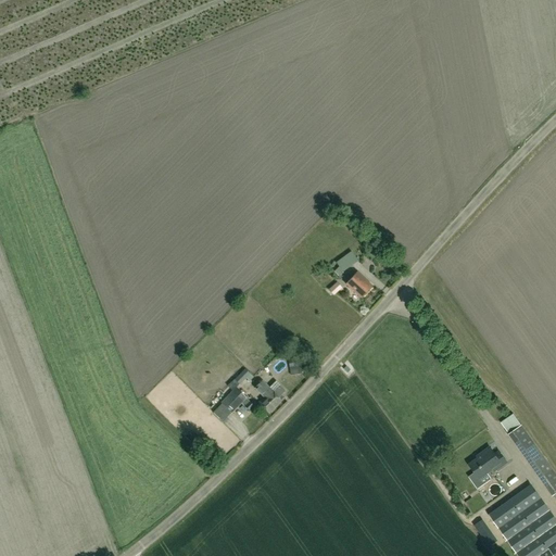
[(342,273),(357,261),(351,251),(340,260),(336,263),(342,273)]
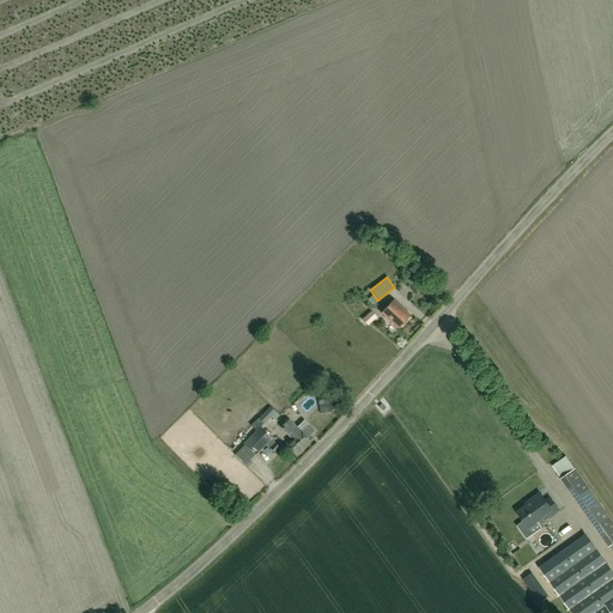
[(410,316),(394,302),(382,315),(398,331),(410,316)]
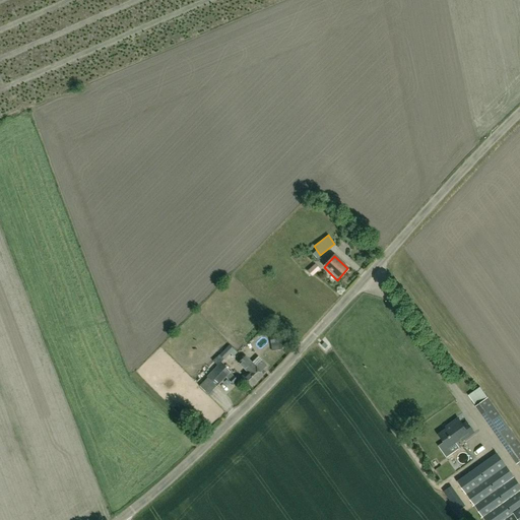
[(315,264),(307,271),(312,276),(317,271),(319,273),(321,271),(315,264)]
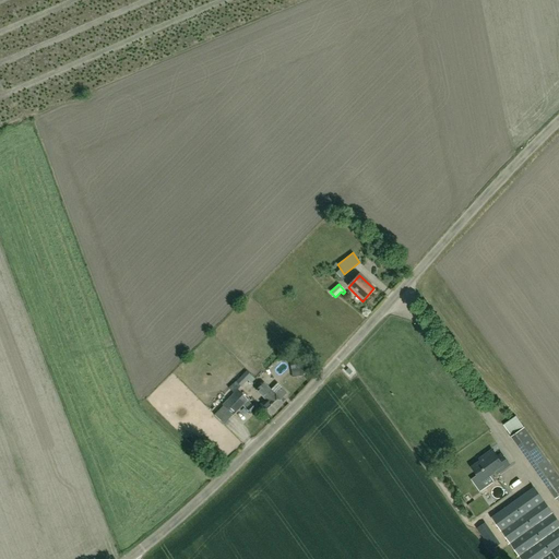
[(274,355),(269,361),(276,369),(283,363),(274,355)]
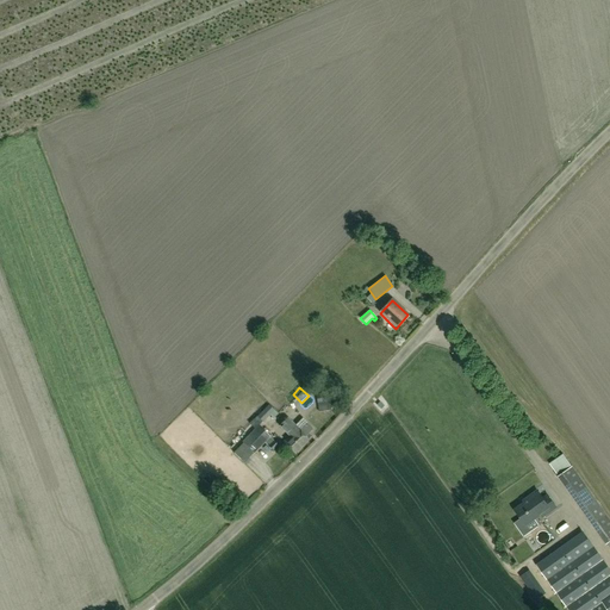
[(317,396),(318,403),(330,402),(337,400),(336,393),(317,396)]
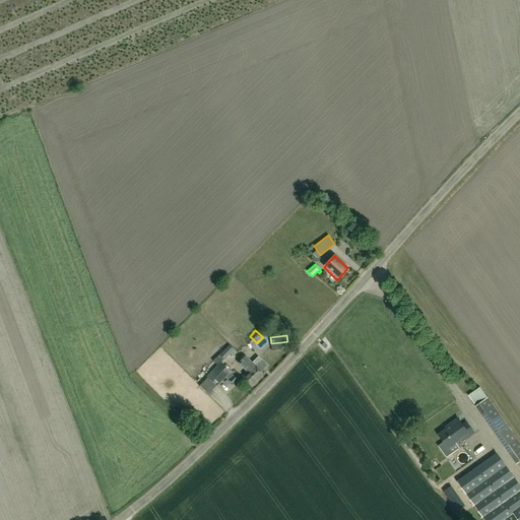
[(225,360),(233,350),(228,345),(219,354),(225,360)]
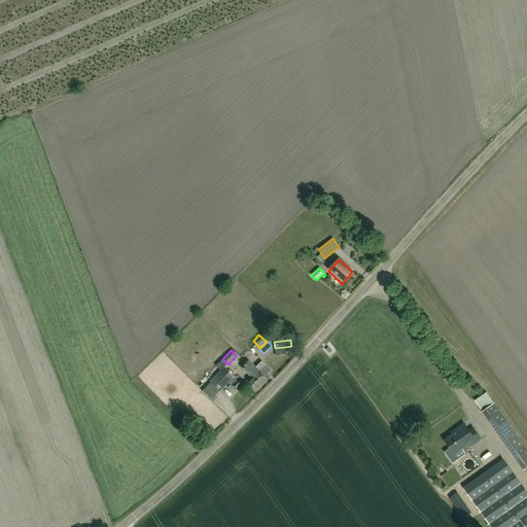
[(260,371),(268,367),(265,359),(256,363),(260,371)]
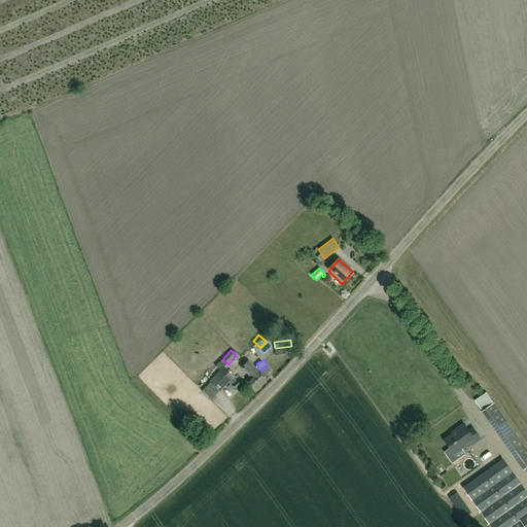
[(264,378),(257,373),(248,362),(241,370),(250,378),(245,383),(254,393),(270,379),(267,376),(264,379),(264,378)]
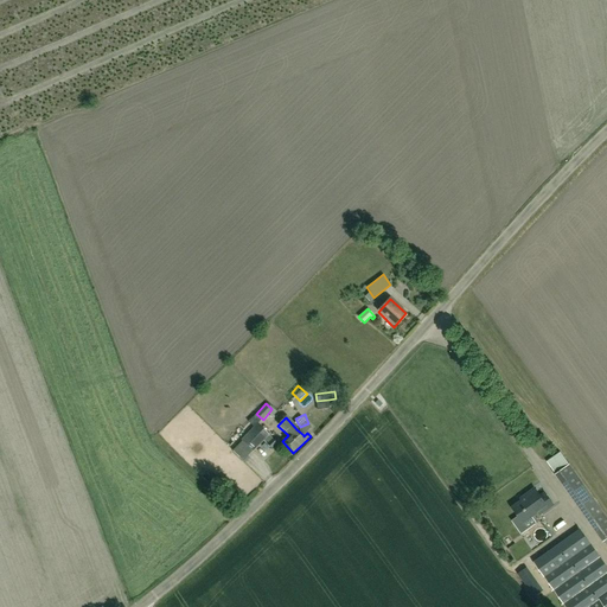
[(259,426),(242,441),(259,458),(266,449),(261,445),(269,436),(259,426)]
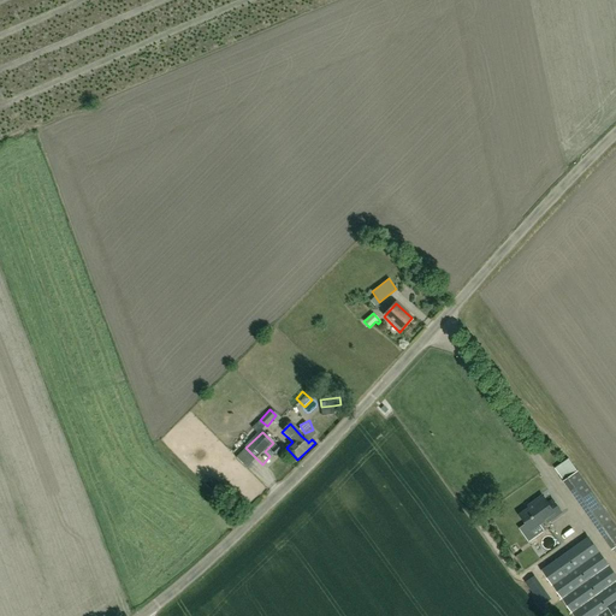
[(276,445),(271,451),(274,455),(280,450),(276,445)]
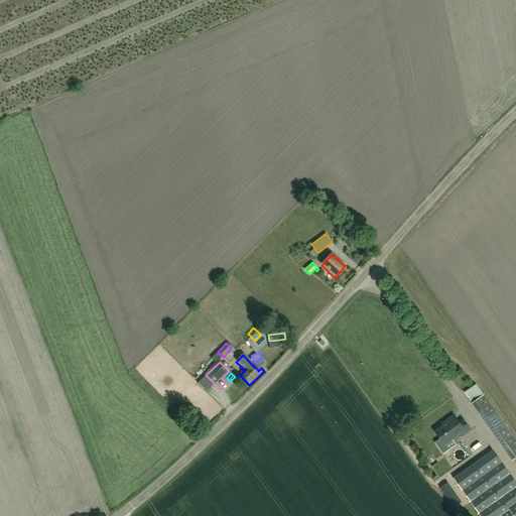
[(515,439),(484,393),(471,402),(512,461),(515,458),(515,439)]
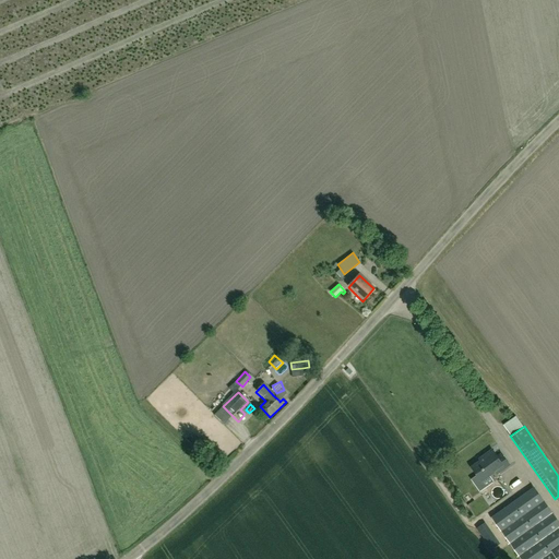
[(498,459),(492,451),(484,458),(486,460),(473,468),(483,483),(504,467),(506,470),(510,466),(502,455),(498,459)]
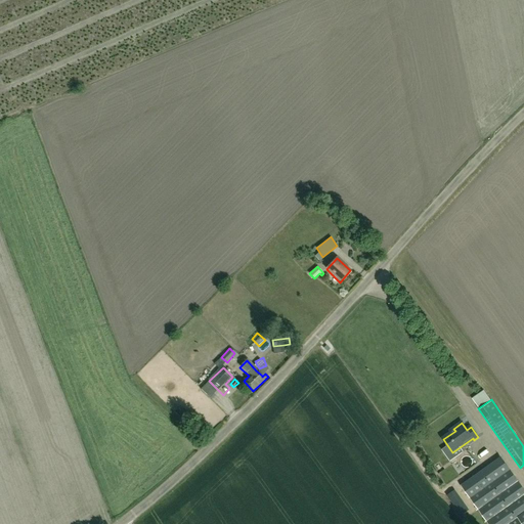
[(495,452),(454,480),(483,522),(485,523),(523,523),(523,493),(519,491),(522,485),(514,480),(495,452)]
